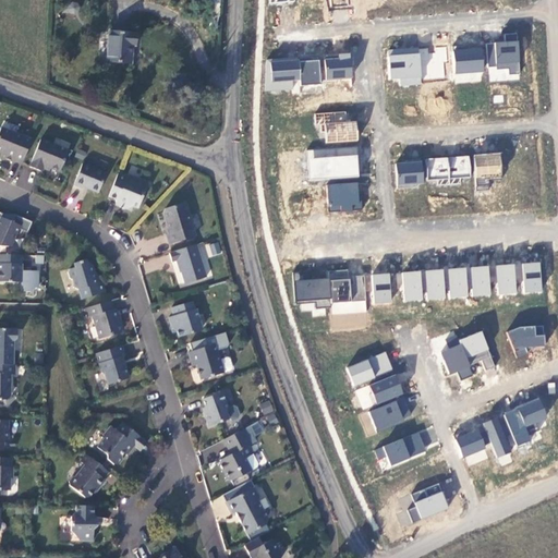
[(72,5),(70,9),(70,13),(74,15),(79,15),(81,11),(80,7),(76,4),(72,5)]
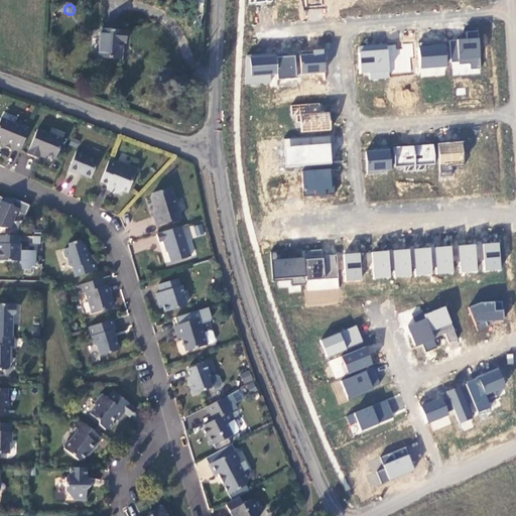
[(126,31),(102,29),(100,57),(120,59),(121,43),(125,43),(126,31)]
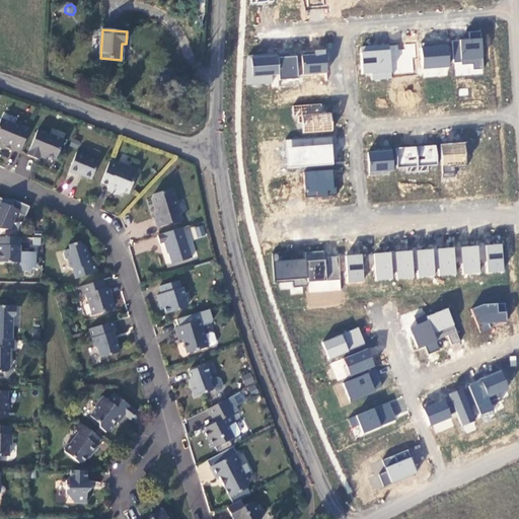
[(452,40),(454,76),(484,74),(482,30),(468,31),(468,39),(452,40)]
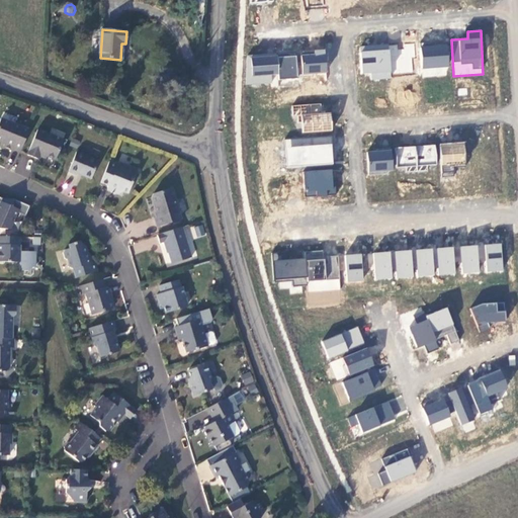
[(391,74),(415,73),(413,42),(400,44),(360,46),(362,74),(371,73),(372,80),(391,78),(391,74)]
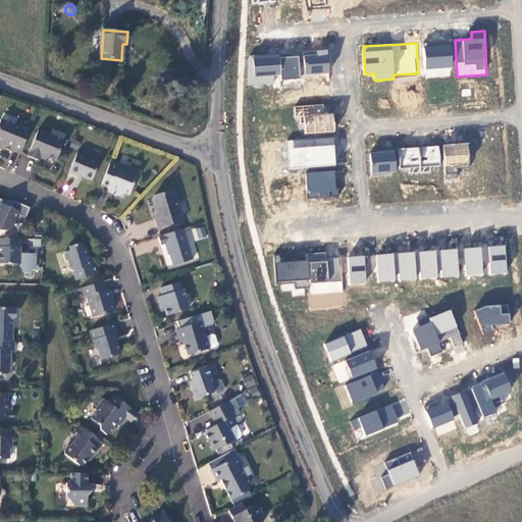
[(451,77),(454,46),(426,44),(423,75),(451,77)]
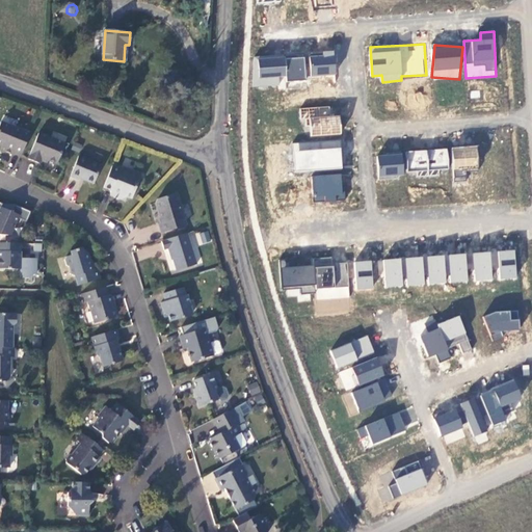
[(310,75),(336,75),(336,53),(310,53),(310,75)]
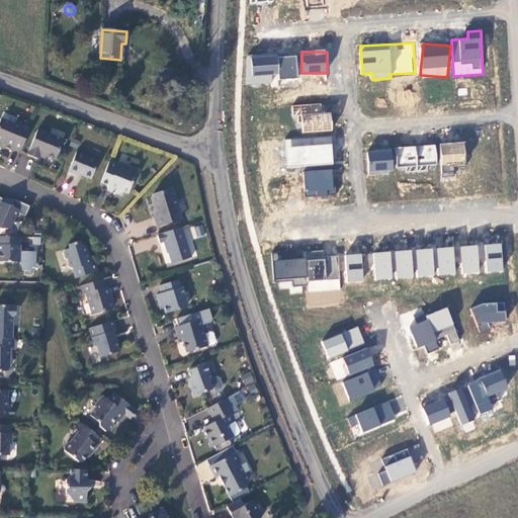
[(246,55),(246,84),(278,84),(278,78),(297,78),(297,55),(246,55)]
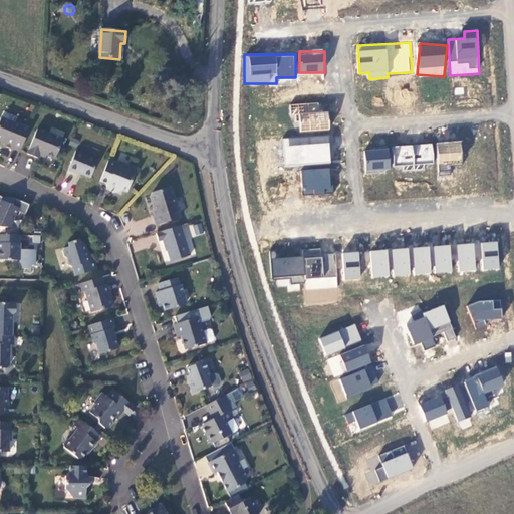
[(291,104),(294,133),(330,130),(328,110),(319,111),(318,101),(291,104)]
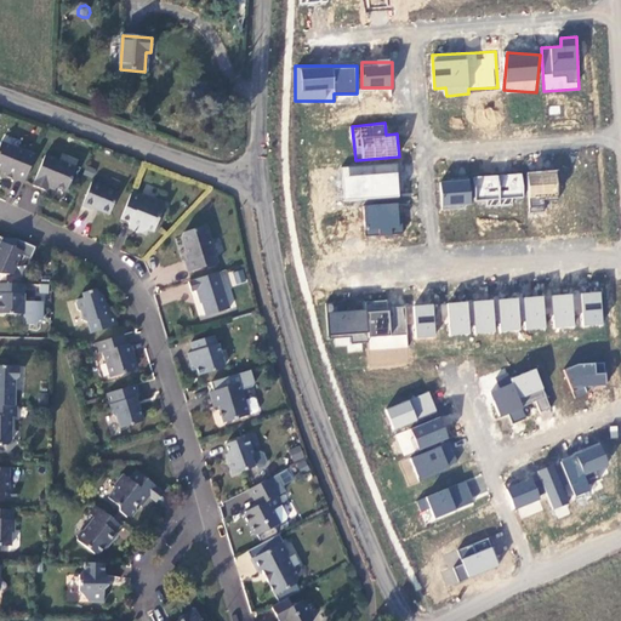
[(13,178),(23,182),(33,158),(0,143),(0,170),(4,172),(1,177),(12,181),(13,178)]
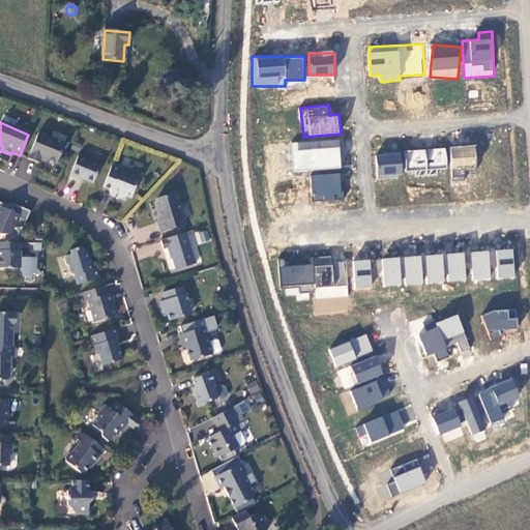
[(40,158),(55,165),(63,144),(37,134),(26,159),(38,165),(40,158)]
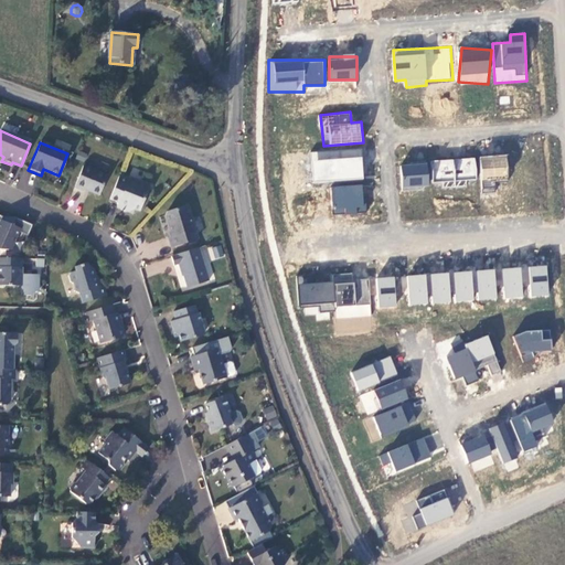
[(310,152),(312,183),(364,179),(362,148),(310,152)]
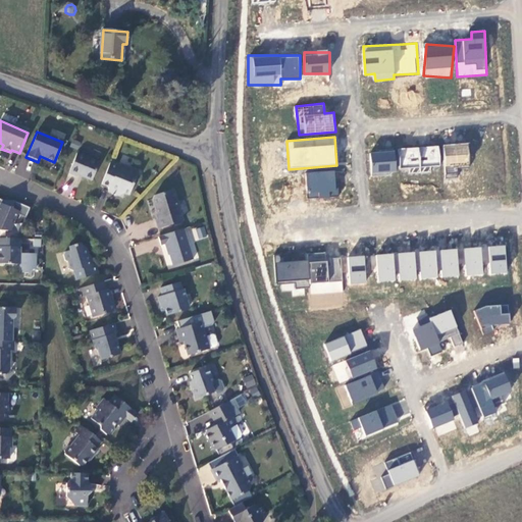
[(469,144),(445,144),(444,176),(458,177),(458,166),(469,166),(469,144)]
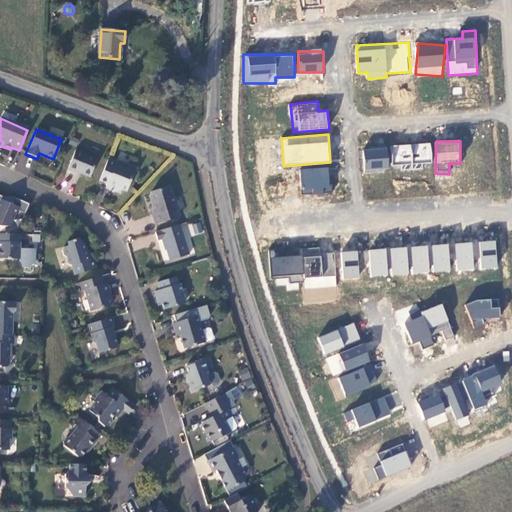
[(364,169),(432,166),(431,144),(363,147),(364,169)]
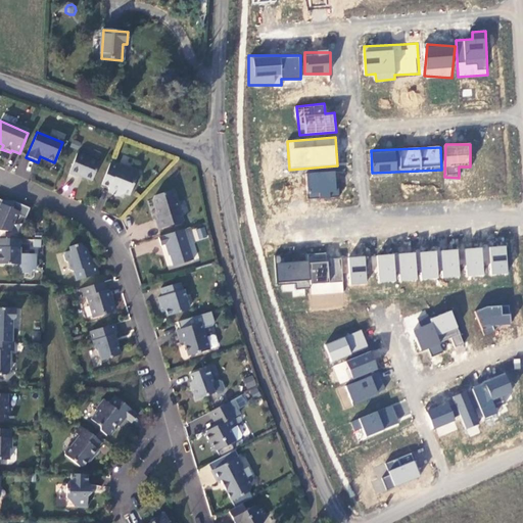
[(77,176),(90,182),(98,163),(76,154),(67,174),(76,178),(77,176)]
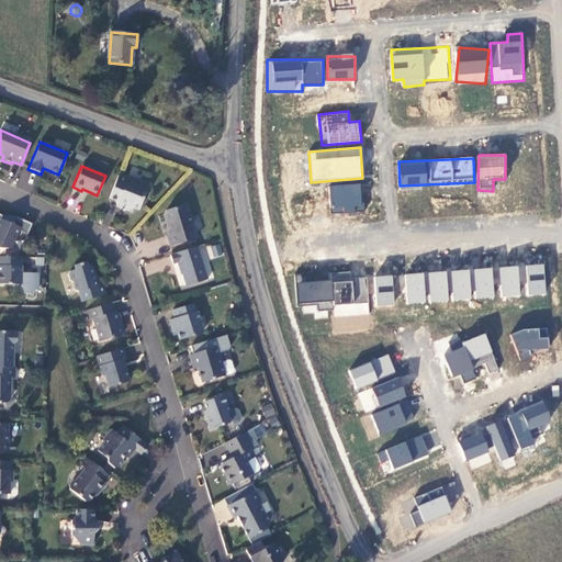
[(125,179),(116,176),(108,199),(116,202),(116,203),(116,205),(117,206),(120,209),(121,210),(123,210),(125,210),(127,210),(128,210),(131,209),(132,208),(137,210),(145,191),(148,192),(150,192),(153,186),(152,183),(139,179),(135,182),(133,179),(126,177),(125,179)]
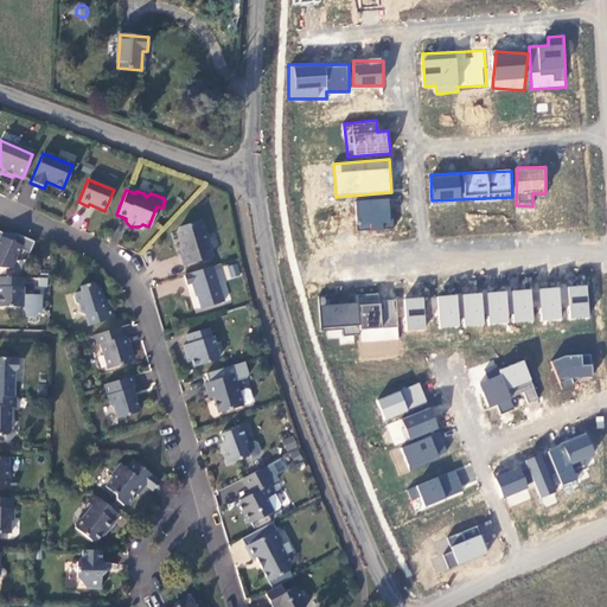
[(357,199),(356,229),(391,229),(391,199),(357,199)]
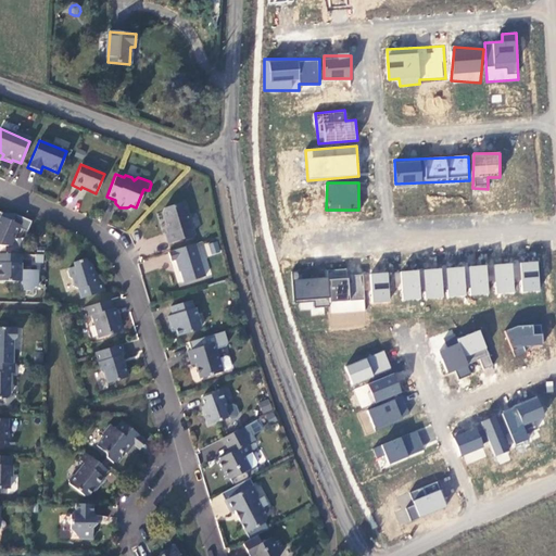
[(166,244),(192,237),(182,203),(163,209),(161,213),(167,234),(164,235),(166,244)]
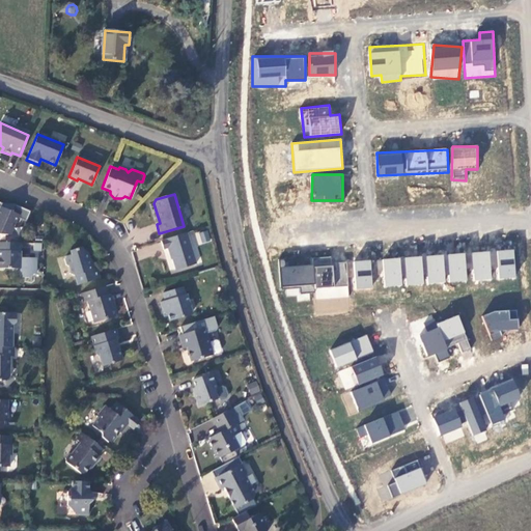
[(0,235),(9,236),(18,216),(0,207),(0,235)]
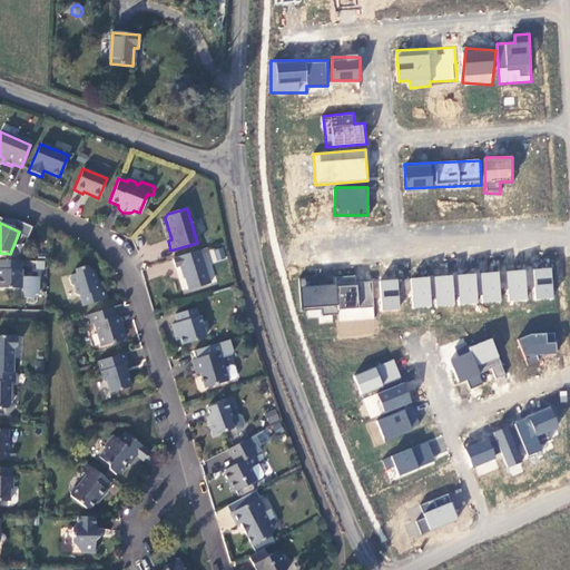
[(187,291),(208,284),(198,251),(157,263),(172,259),(174,268),(179,267),(187,291)]
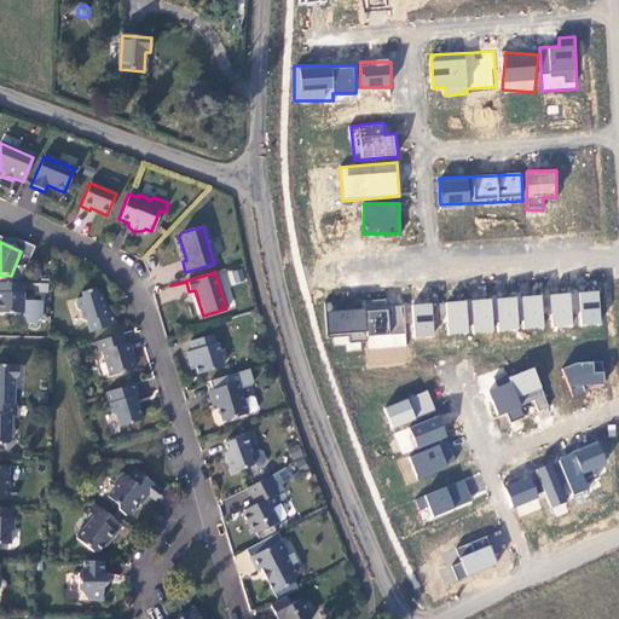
[(0,313),(21,314),(22,302),(23,284),(0,283),(0,313)]
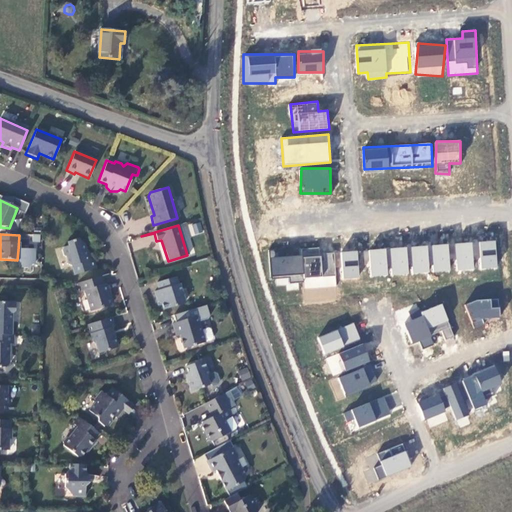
[(88,261),(83,244),(76,239),(66,242),(67,246),(62,248),(60,251),(62,256),(65,258),(67,265),(70,267),(73,276),(94,269),(91,259),(88,261)]
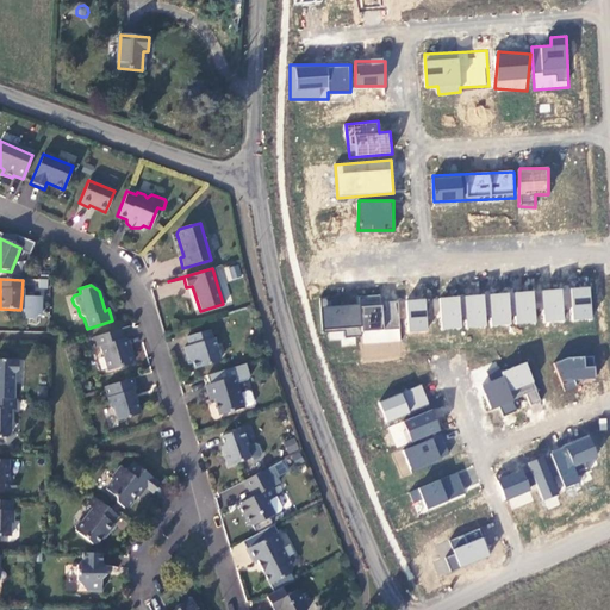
[(567,322),(592,319),(590,286),(542,290),(545,323),(567,322)]
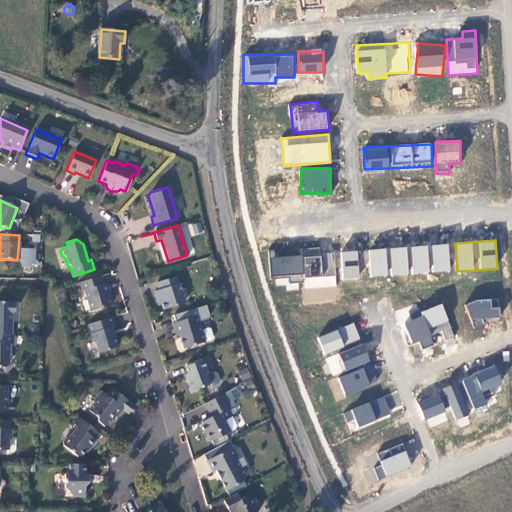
[(450,245),(433,244),(432,272),(449,272),(450,245)]
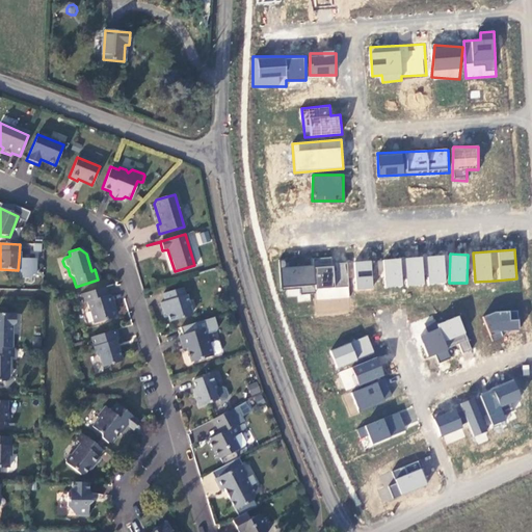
[(429,285),(447,283),(445,255),(427,256),(429,285)]
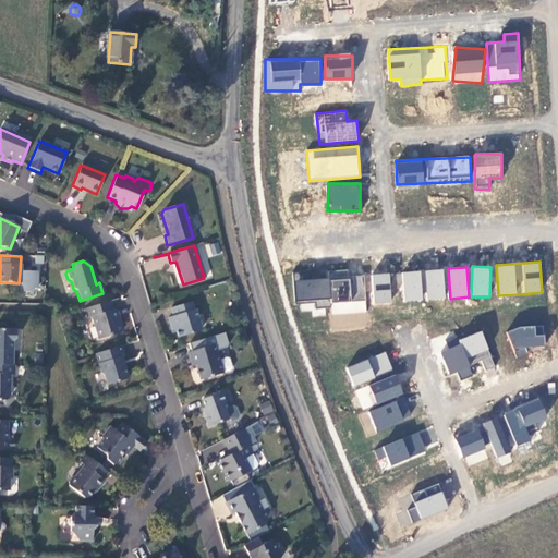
[(425,300),(446,299),(444,268),(402,271),(404,301),(425,300)]
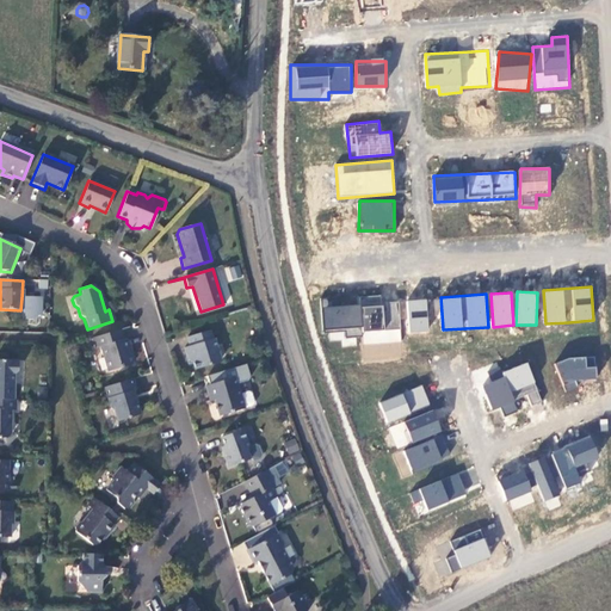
[(402,358),(399,301),(382,302),(381,295),(355,296),(355,304),(323,307),(325,337),(360,335),(362,360),(402,358)]
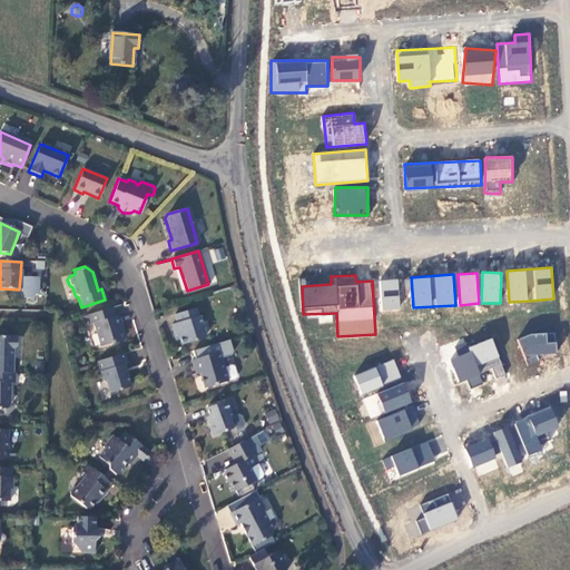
[(37,278),(20,278),(19,290),(19,300),(30,300),(33,295),(37,295),(37,278)]
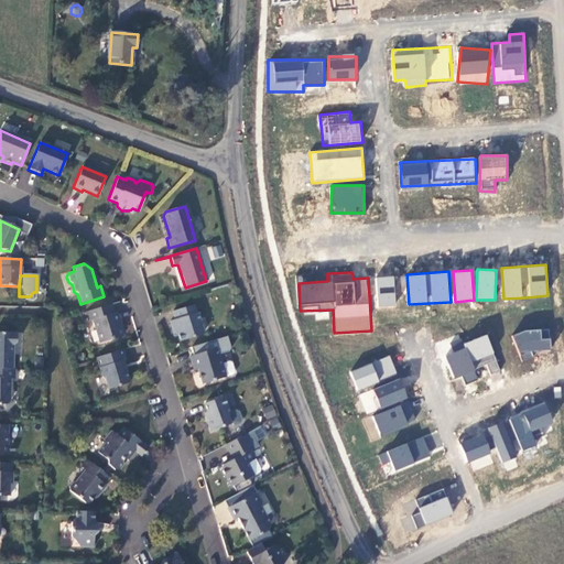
[(378,307),(397,305),(393,275),(375,278),(378,307)]
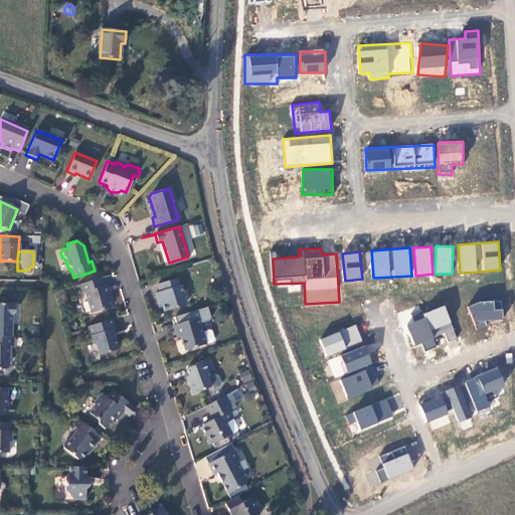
[(92,314),(111,308),(107,296),(108,295),(105,286),(104,287),(101,279),(77,286),(79,295),(84,293),(92,314)]
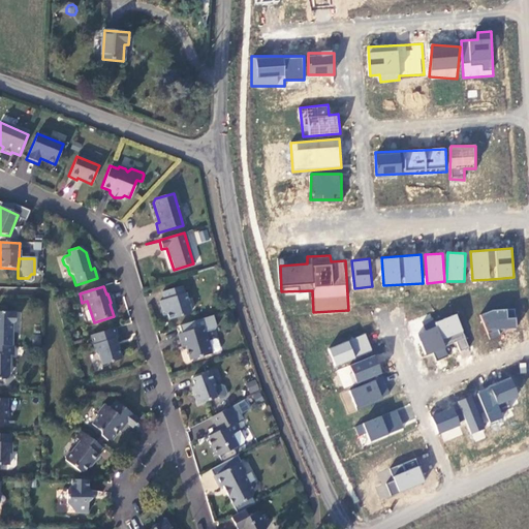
[(162,313),(166,315),(168,320),(189,314),(185,303),(187,300),(185,293),(183,294),(181,287),(161,292),(163,301),(158,302),(162,313)]
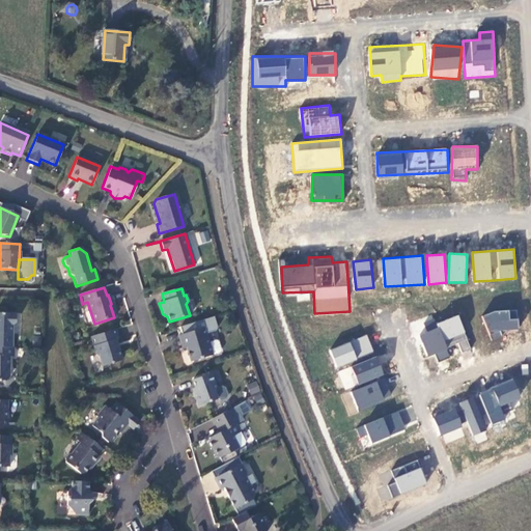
[(501,330),(519,329),(518,310),(484,313),(487,340),(502,339),(501,330)]
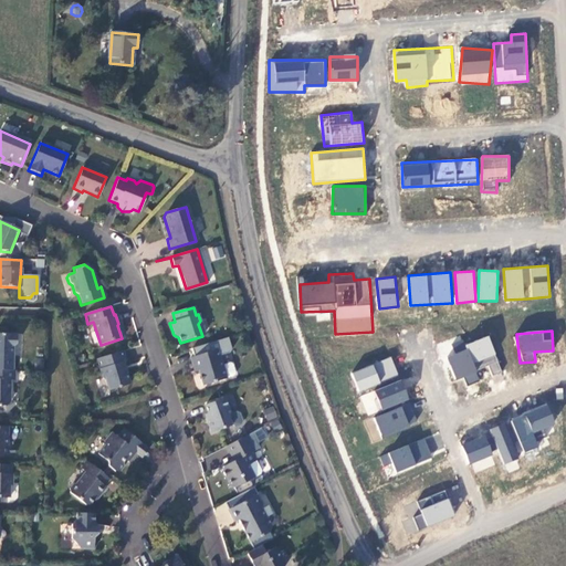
[(0,370),(12,371),(12,347),(16,345),(16,335),(0,334),(0,370)]
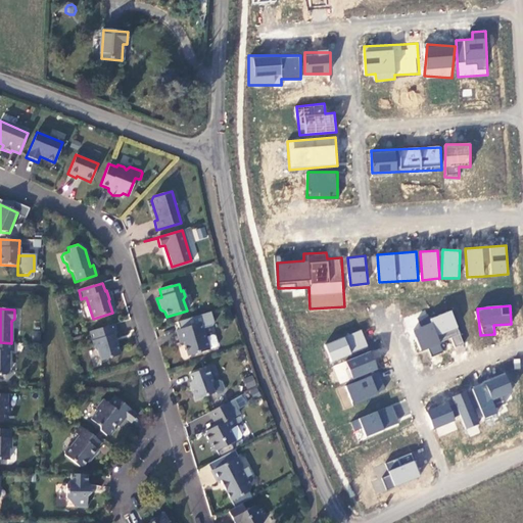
[(414,329),(421,351),(428,348),(431,355),(447,350),(447,349),(464,344),(452,311),(420,321),(422,326),(414,329)]
